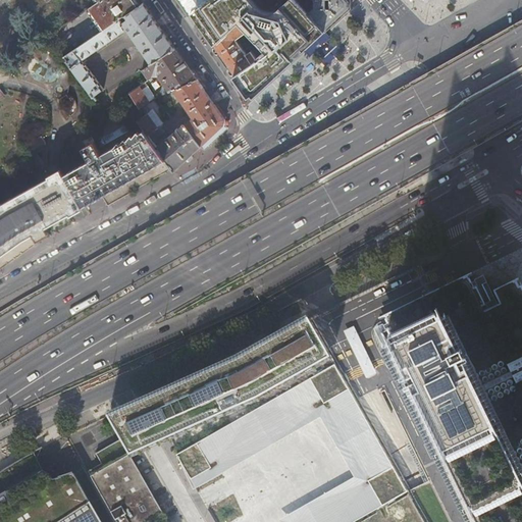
[(101,0),(99,1),(89,8),(104,31),(139,7),(134,0),(101,0)]
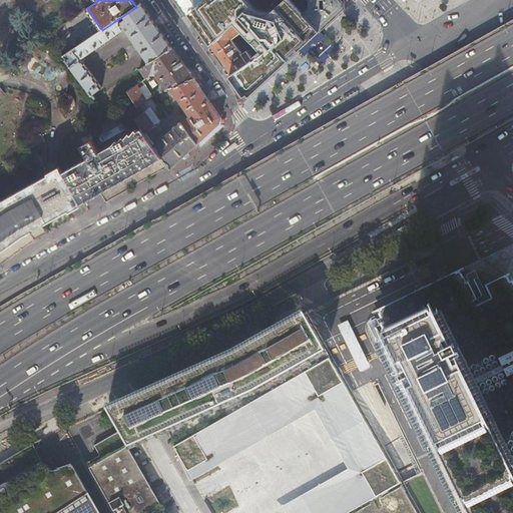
[(178,0),(187,12),(205,0),(178,0)]
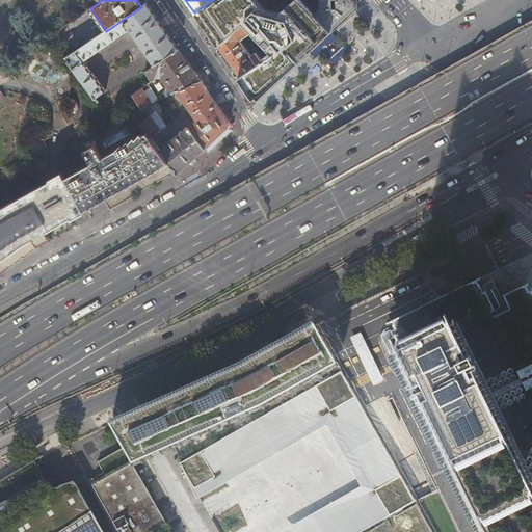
[(267,9),(263,6),(258,0),(213,0),(194,12),(218,47),(245,23),(263,43),(270,51),(290,71),(331,31),(315,12),(311,8),(302,0),(293,0),(284,9),(281,10),(276,11),(272,11),(270,10),(267,9)]
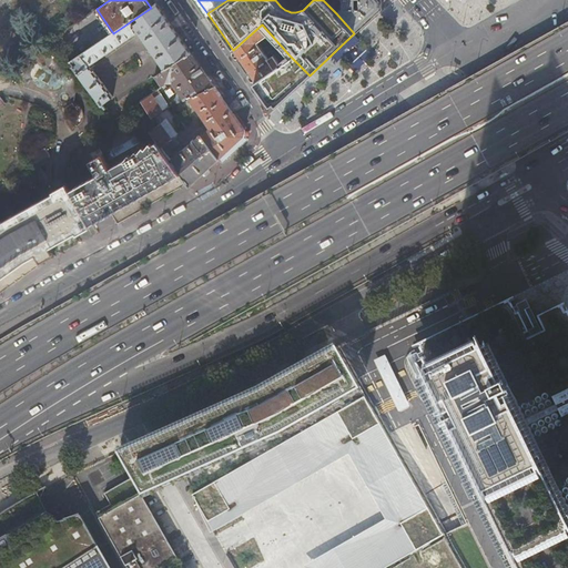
[(323,0),(332,9),(340,0),(343,0),(343,8),(336,13),(354,33),(382,9),(382,0),(381,0),(323,0)]
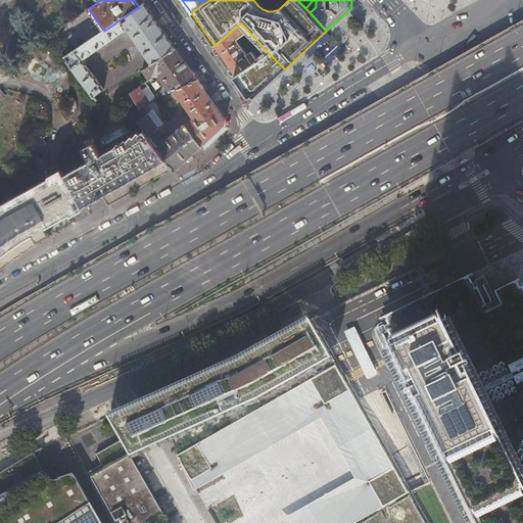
[(64,57),(81,80),(94,97),(104,90),(83,60),(128,30),(151,64),(176,49),(144,3),(141,5),(139,7),(104,31),(101,33),(64,57)]
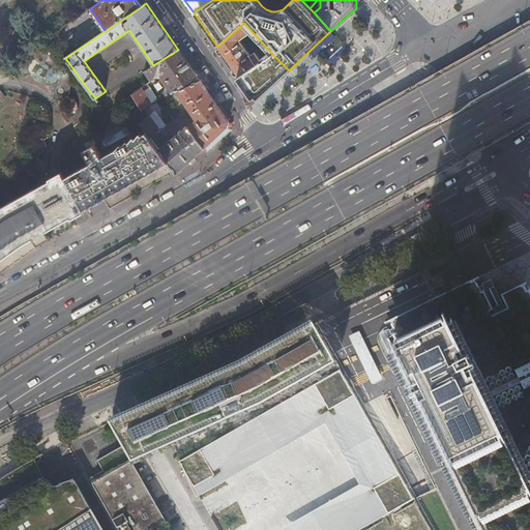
[(90,8),(88,10),(102,33),(106,31),(90,8)]
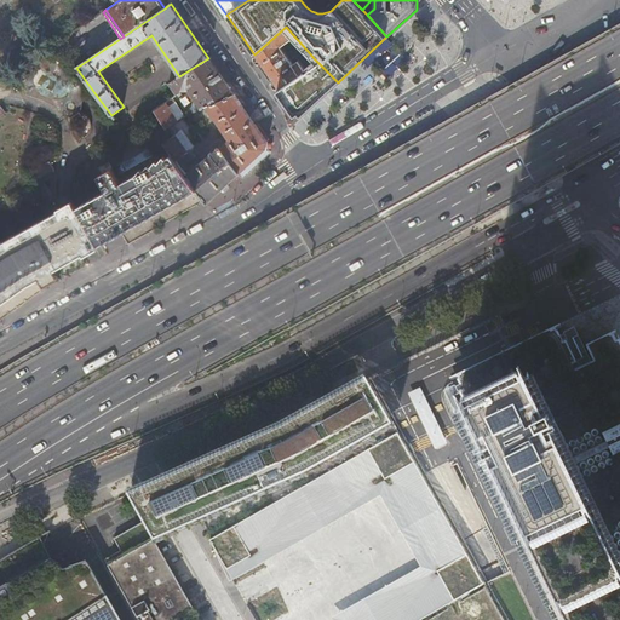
[(306,50),(286,27),(254,55),(279,89),(306,70),(305,68),(299,59),(294,63),(293,62),(291,59),(296,56),(293,51),(287,55),(281,46),(291,39),(296,47),(297,46),(303,53),(306,50)]
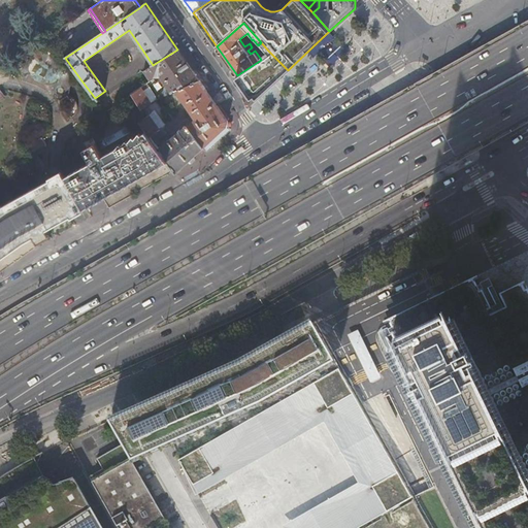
[(177,50),(153,65),(144,71),(151,79),(155,77),(161,77),(162,77),(161,79),(161,80),(163,80),(167,86),(165,88),(164,91),(161,94),(163,97),(176,92),(199,81),(177,50)]
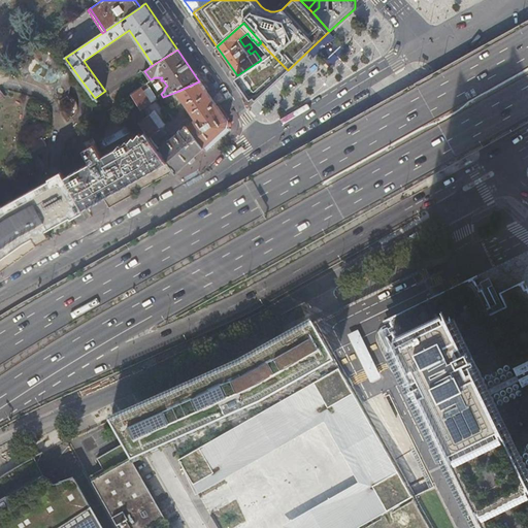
[(261,60),(237,75),(253,97),(259,97),(288,70),(268,51),(260,58),(261,60)]
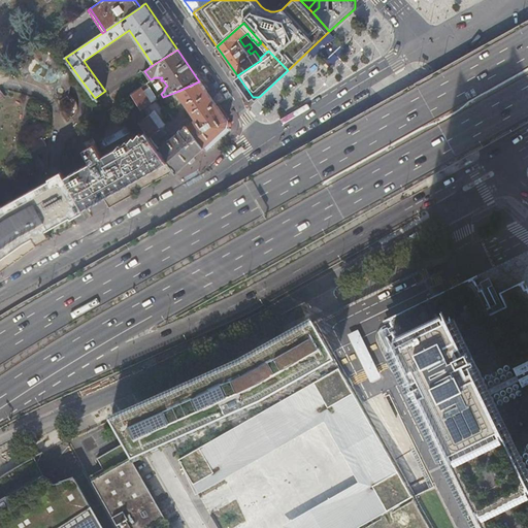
[(99,99),(96,101),(99,104),(102,102),(107,110),(130,95),(141,88),(151,81),(152,80),(151,79),(144,71),(100,100),(99,99)]
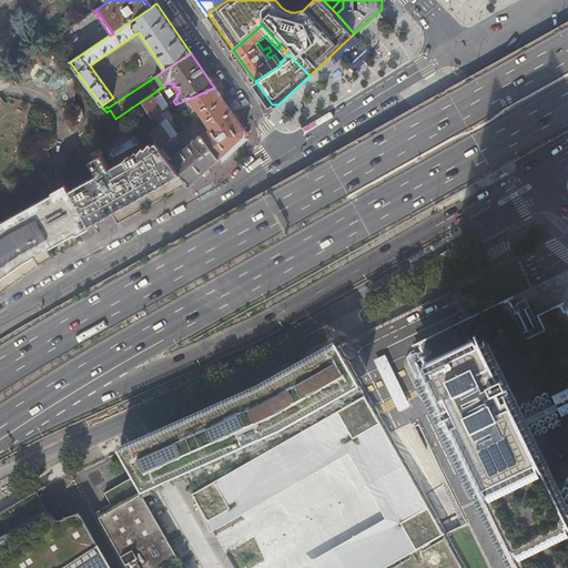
[(164,90),(162,88),(152,94),(154,98),(164,90)]
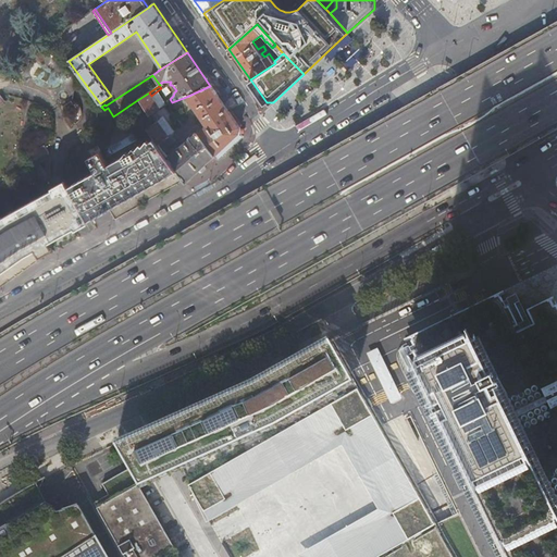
[(197,133),(168,157),(183,177),(183,178),(184,180),(200,170),(215,156),(239,134),(239,133),(239,127),(210,86),(186,97),(207,126),(197,133)]
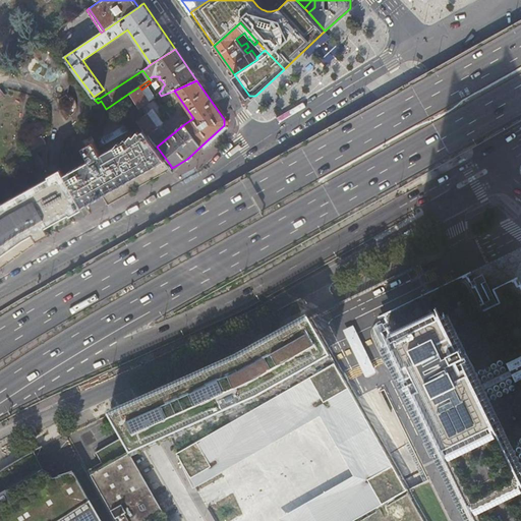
[(141,90),(139,87),(128,94),(138,110),(147,105),(151,103),(148,99),(141,90)]
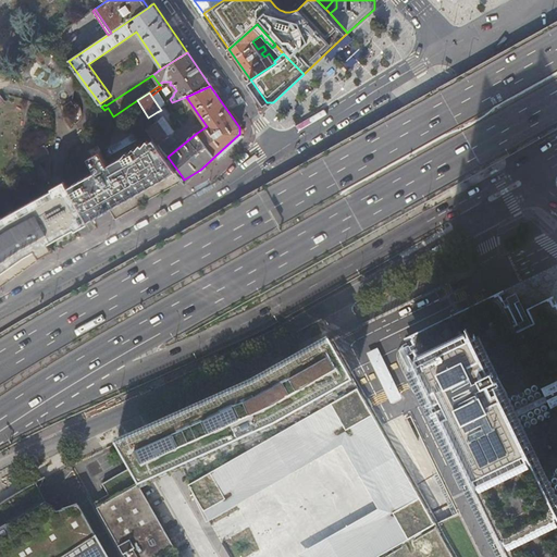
[(172,102),(170,99),(169,98),(158,106),(161,110),(172,102)]
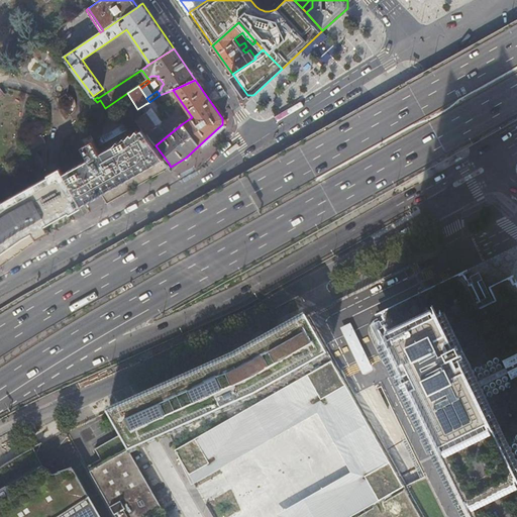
[(68,96),(62,100),(66,107),(72,103),(68,96)]
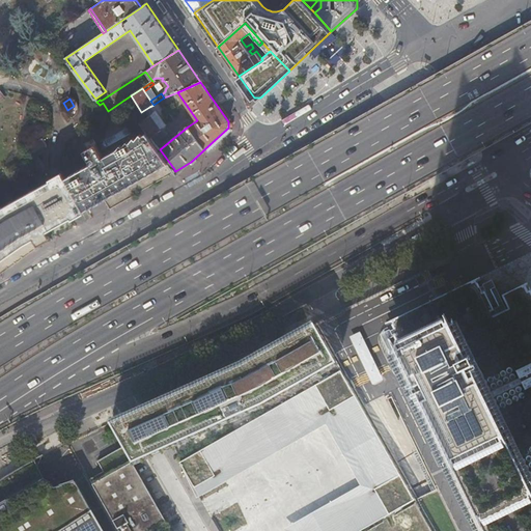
[(149,107),(141,112),(145,119),(149,116),(154,113),(149,107)]
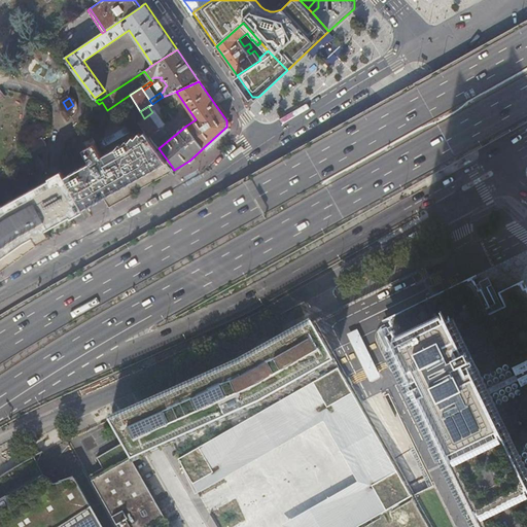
[(148,115),(144,118),(145,119),(139,124),(142,127),(149,137),(152,135),(156,141),(167,134),(162,128),(160,130),(148,115)]
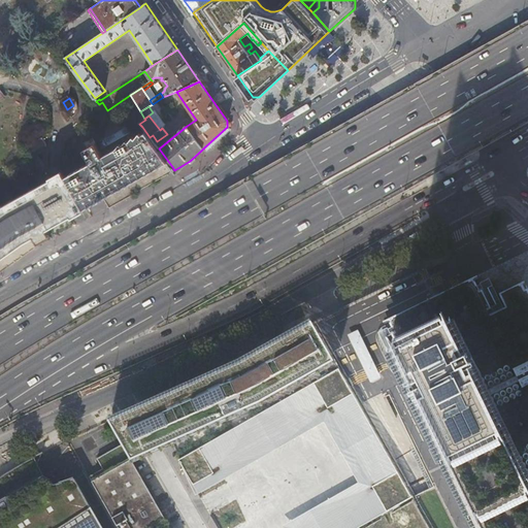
[(126,125),(104,139),(121,172),(127,187),(173,168),(159,149),(150,137),(142,127),(139,129),(126,125)]
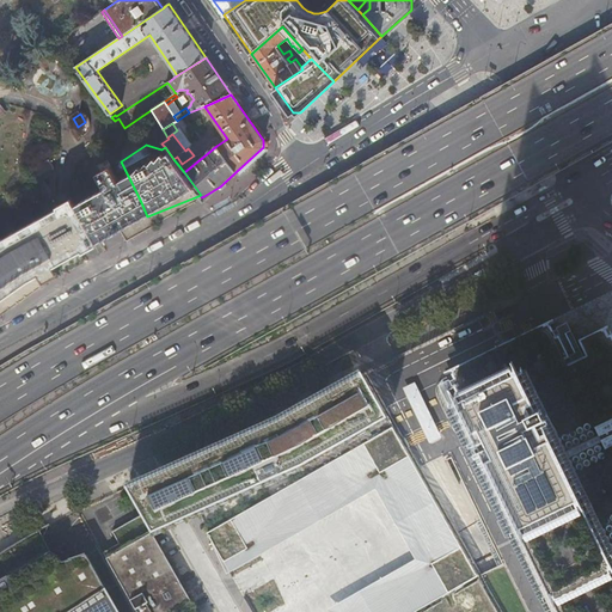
[(237,171),(240,175),(268,151),(263,146),(263,147),(237,171)]
